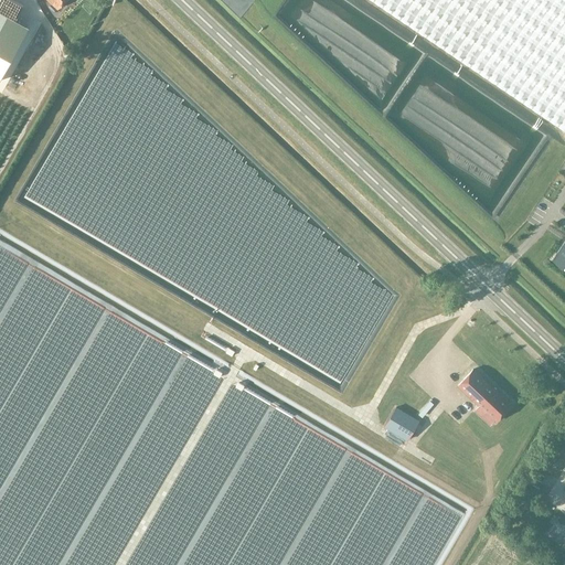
[(564,0),(373,0),(564,129),(564,0)]
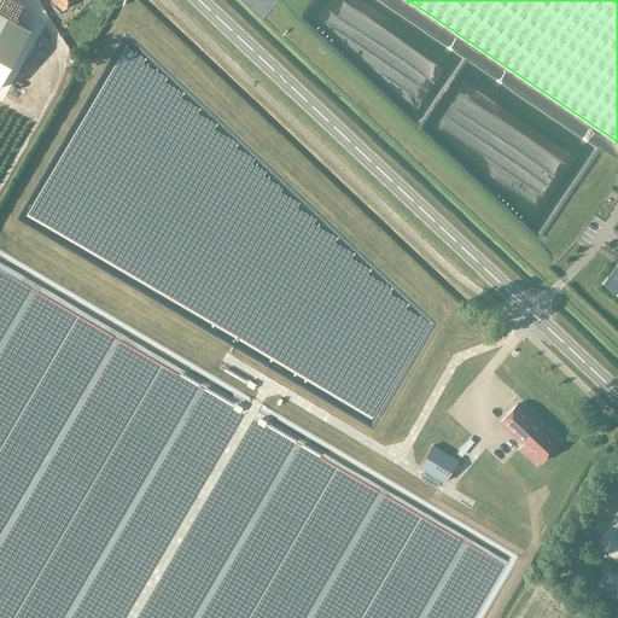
[(0,23),(0,86),(30,31),(7,18),(4,25),(0,23)]
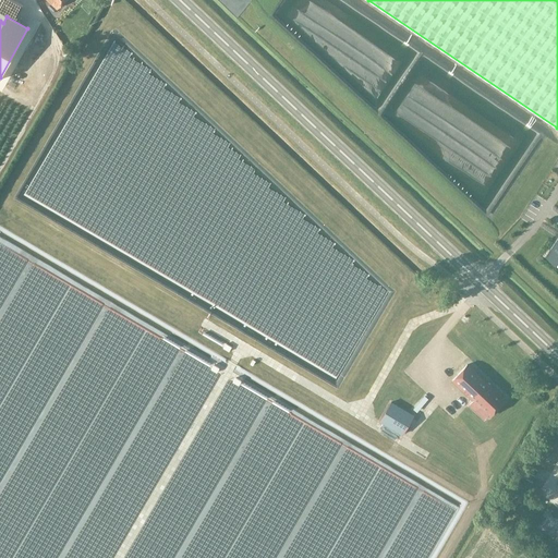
[(48,74),(55,62),(47,58),(40,69),(48,74)]
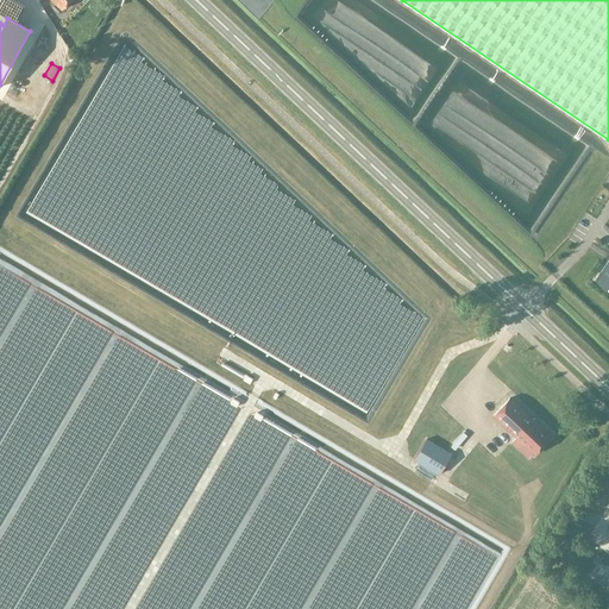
[(608,261),(597,280),(608,286),(607,287),(608,288),(608,261)]
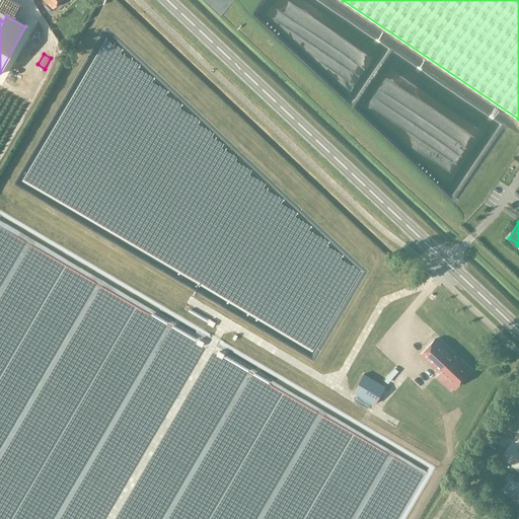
[(469,372),(434,340),(420,354),(455,387),(469,372)]
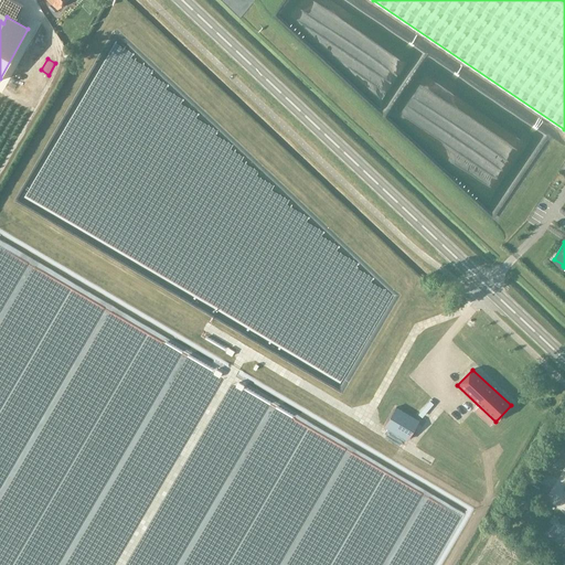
[(418,422),(395,407),(384,427),(407,440),(418,422)]
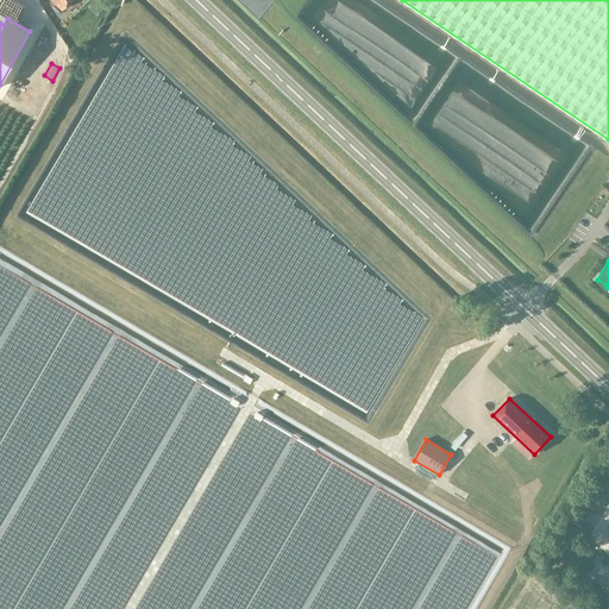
[(465,457),(469,460),(483,447),(479,444),(465,457)]
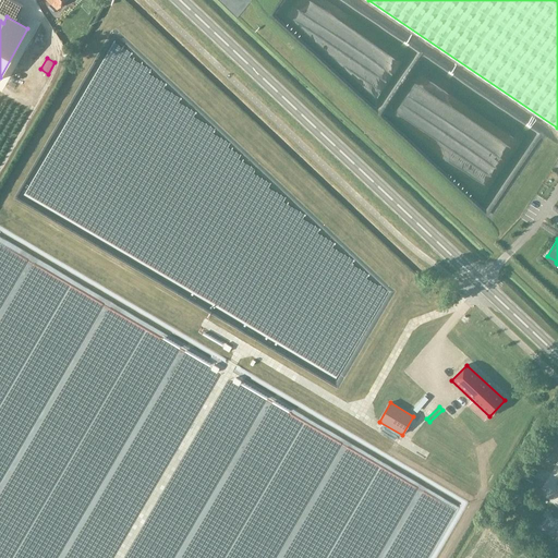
[(523,476),(511,496),(521,501),(532,482),(523,476)]
